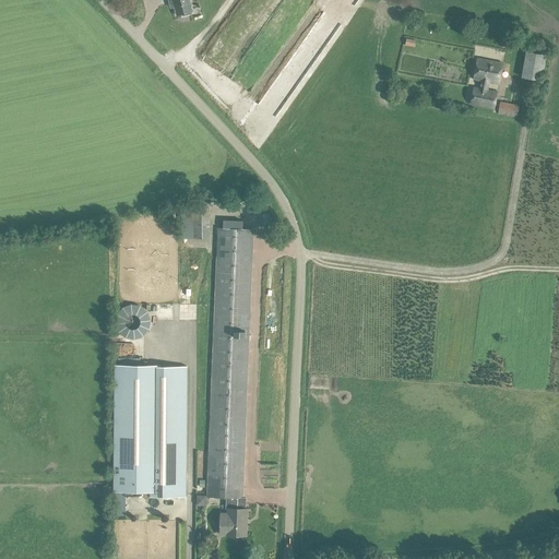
[(189,0),(168,0),(169,3),(174,2),(177,15),(193,11),(189,0)]
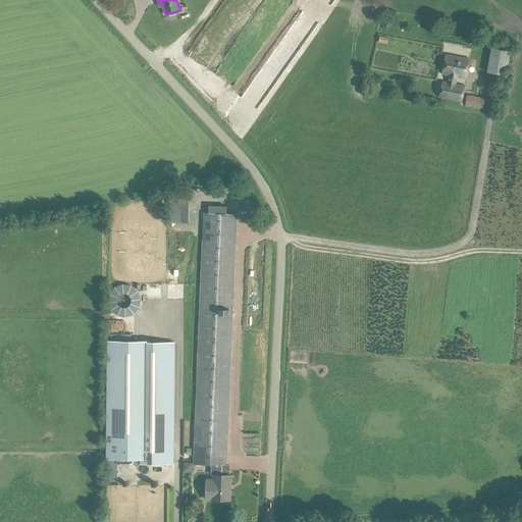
[(470,37),(468,44),(479,46),(480,35),(476,35),(476,37),(475,36),(475,38),(470,37)]
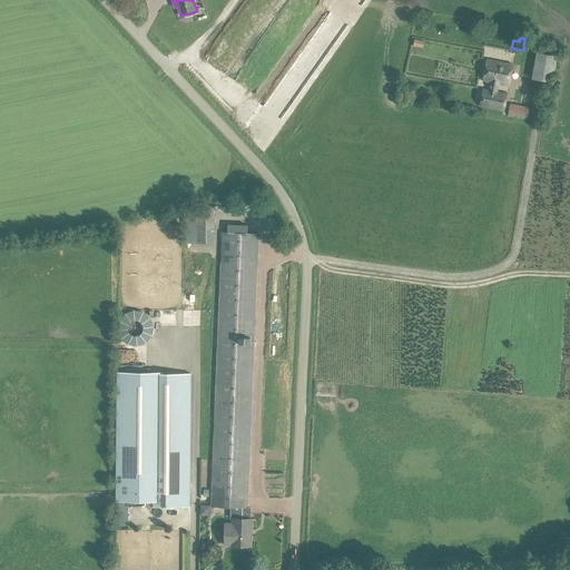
[(531,79),(552,82),(558,56),(537,52),(531,79)]
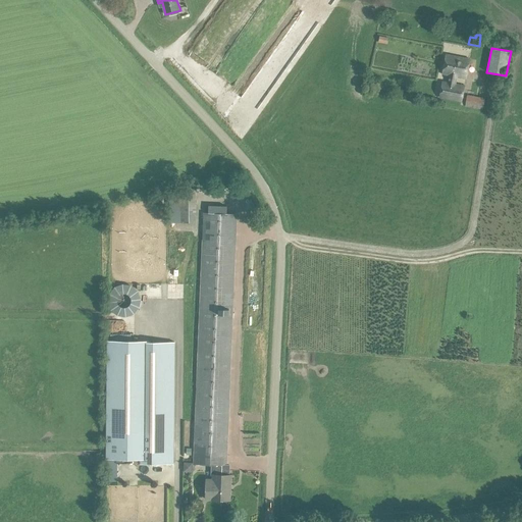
[(449,74),(448,83),(442,82),(439,98),(462,102),(465,86),(457,84),(458,76),(466,79),(470,59),(447,55),(442,73),(449,74)]
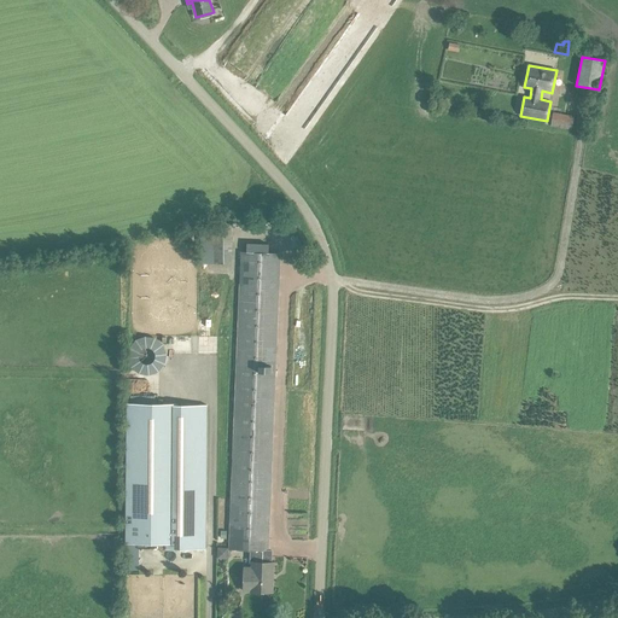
[(551,127),(572,130),(575,116),(553,112),(551,127)]
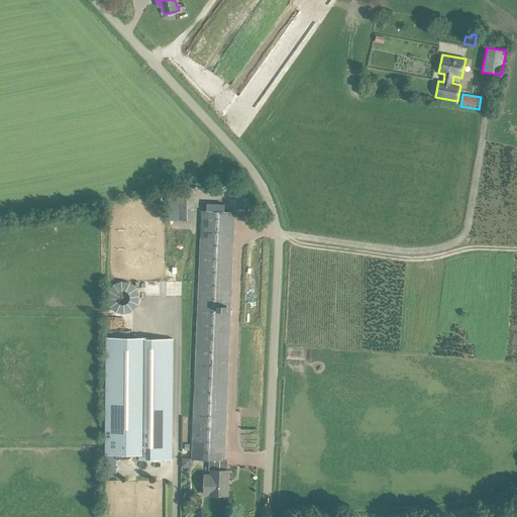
[(168,221),(181,220),(193,220),(193,210),(195,210),(195,186),(167,186),(168,221)]
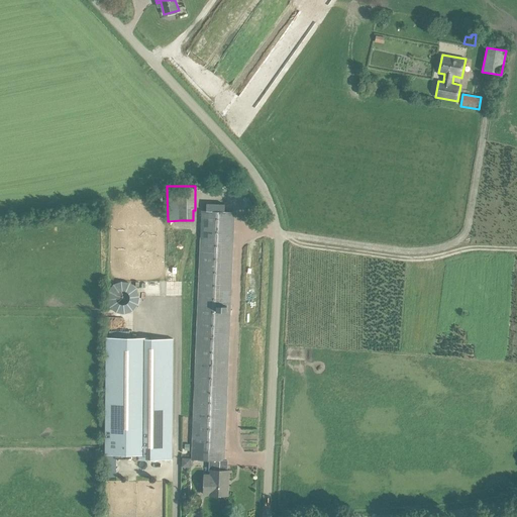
[(206,211),(225,211),(225,204),(206,203),(206,211)]
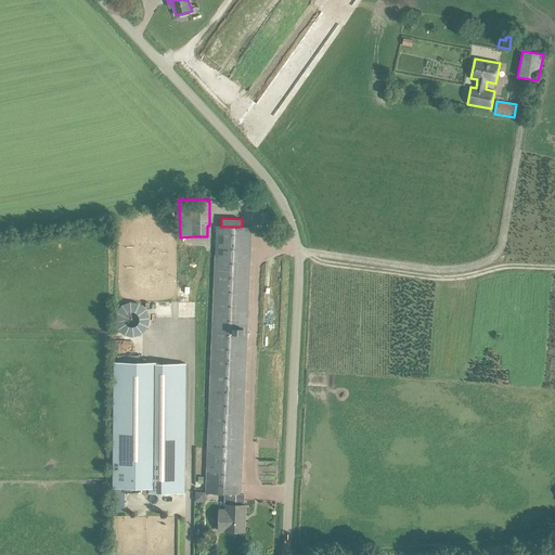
[(221,227),(216,227),(205,492),(205,494),(224,494),(242,494),(253,228),(242,227),(221,227)]
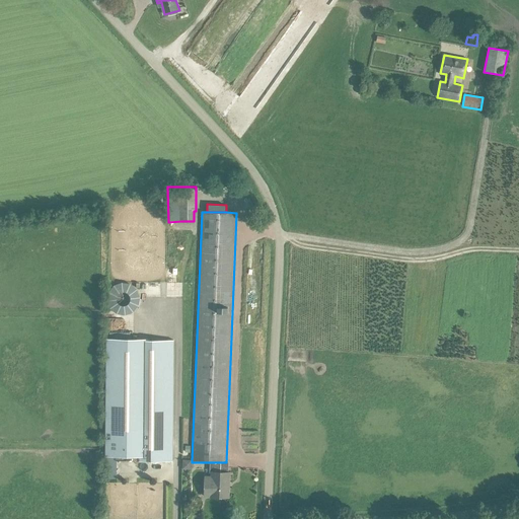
[(250,248),(249,271),(260,272),(261,249),(250,248)]
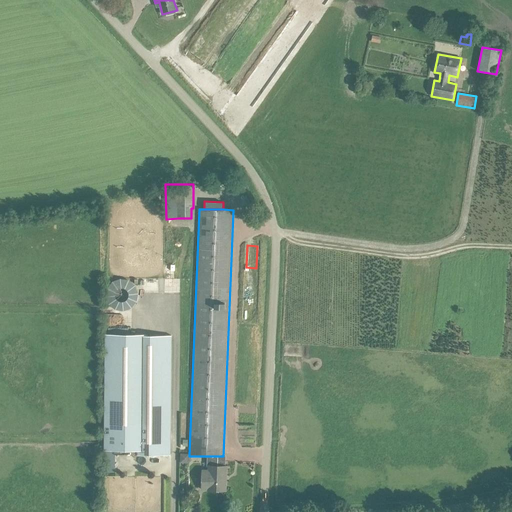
[(179,286),(155,285),(155,300),(179,300),(179,286)]
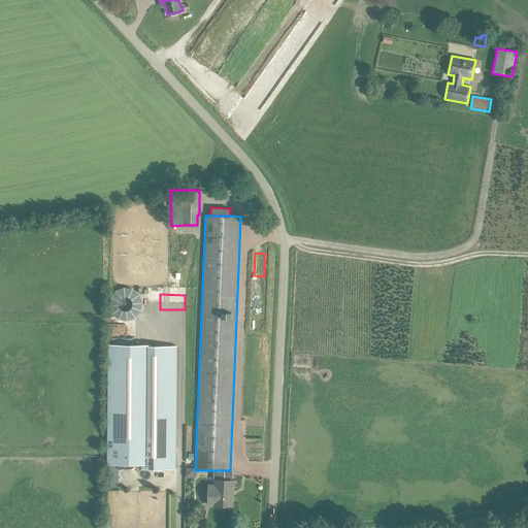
[(108,344),(108,439),(151,439),(151,469),(175,469),(176,345),(108,344)]
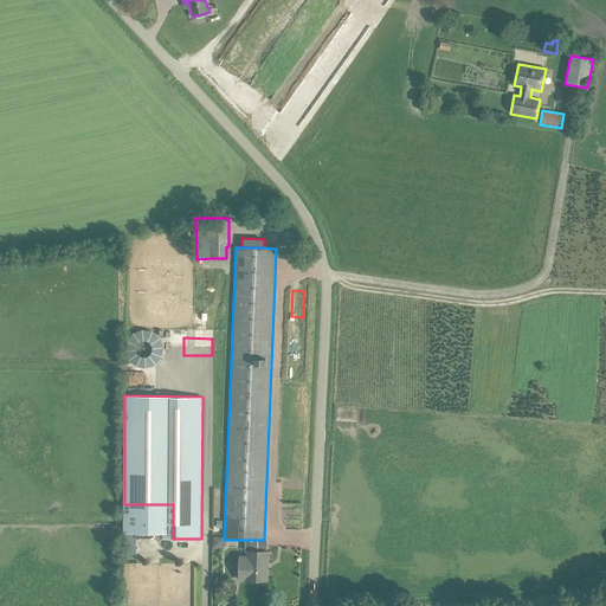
[(173,539),(173,504),(124,504),(124,534),(163,534),(163,539),(173,539)]
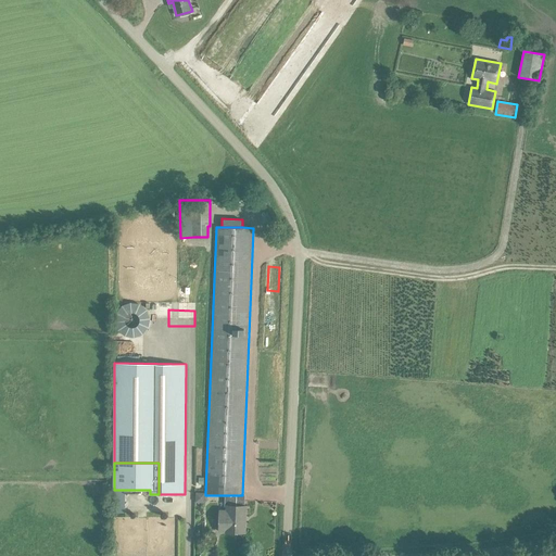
[(219,510),(219,532),(245,532),(247,506),(245,506),(245,495),(242,495),(225,495),(225,510),(219,510)]
